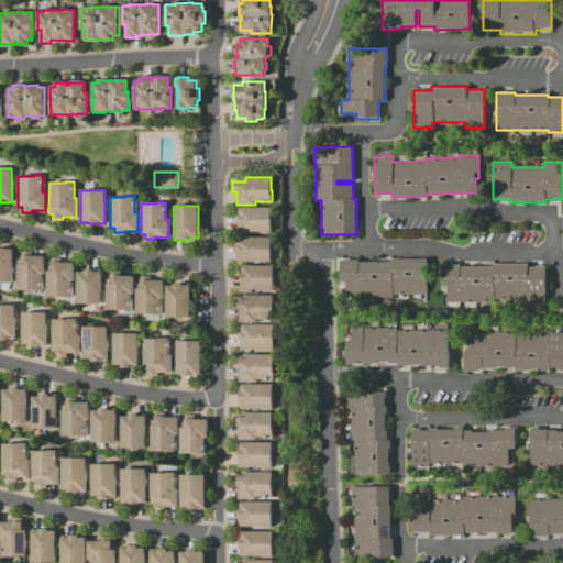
[(271,207),(271,231),(239,231),(239,223),(236,223),(236,214),(240,214),(240,207),(271,207)]
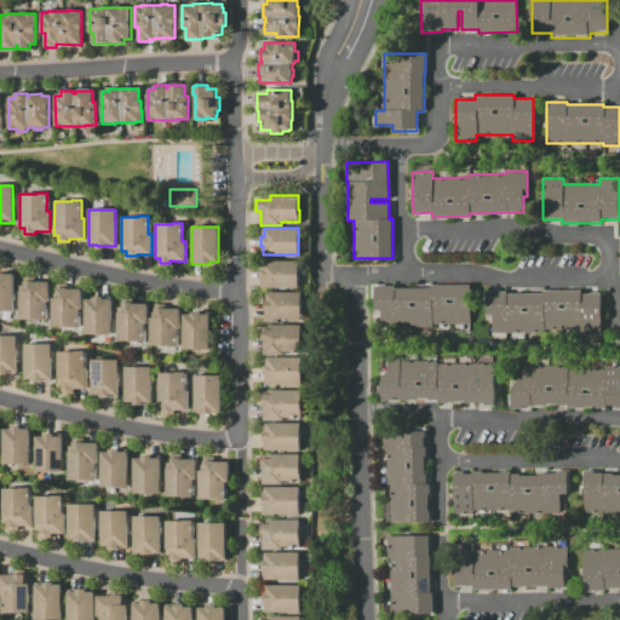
[(298,262),(298,288),(262,287),(262,280),(259,280),(259,269),(262,269),(262,260),(298,262)]
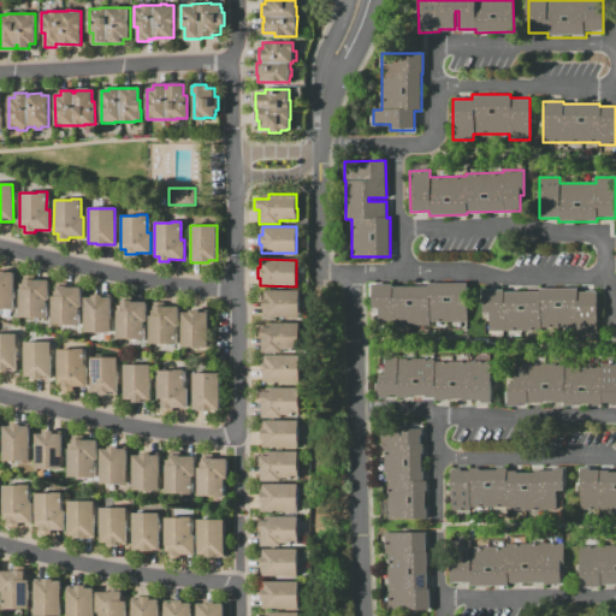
[(13,272),(13,308),(0,308),(0,271),(5,271),(5,272),(13,272)]
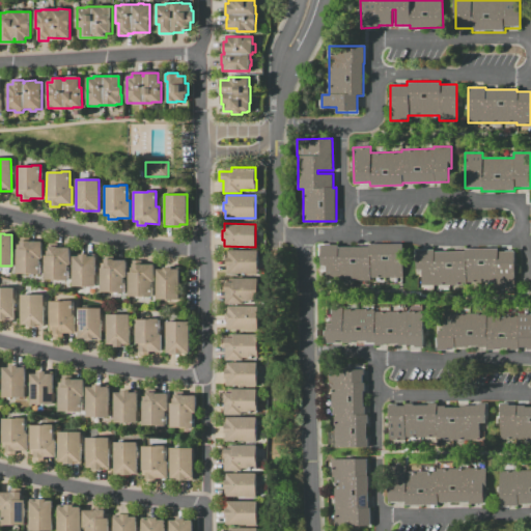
[(42,242),(42,259),(39,259),(39,274),(17,274),(17,249),(20,249),(20,241),(29,241),(29,242),(42,242)]
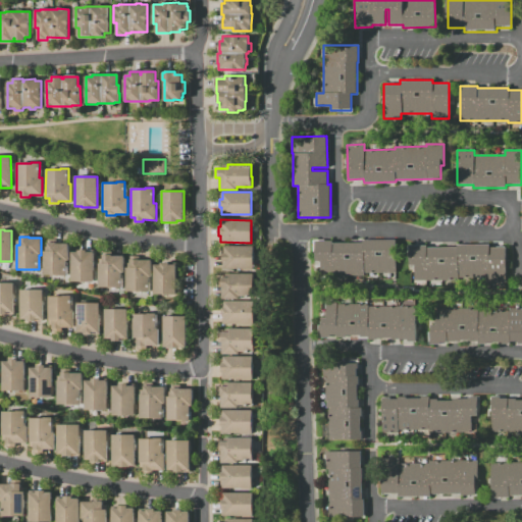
[(395,239),(395,272),(362,272),(362,274),(319,275),(318,260),(314,260),(313,240),(330,240),(330,243),(361,242),(361,239),(395,239)]
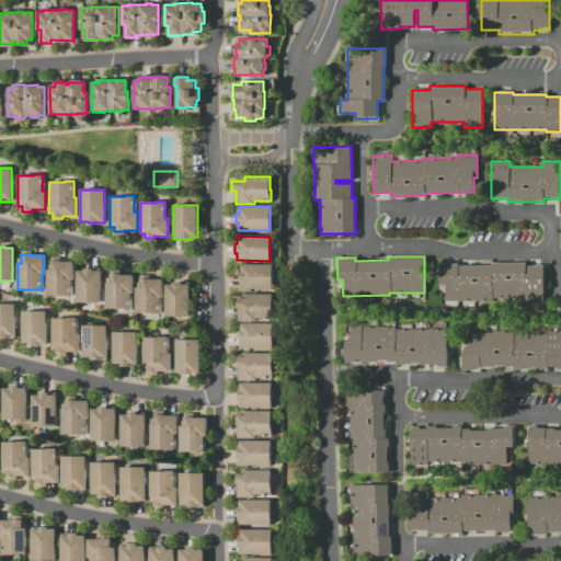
[(73,262),(73,279),(70,279),(70,296),(46,296),(47,270),(50,270),(50,260),(60,260),(60,262),(73,262)]
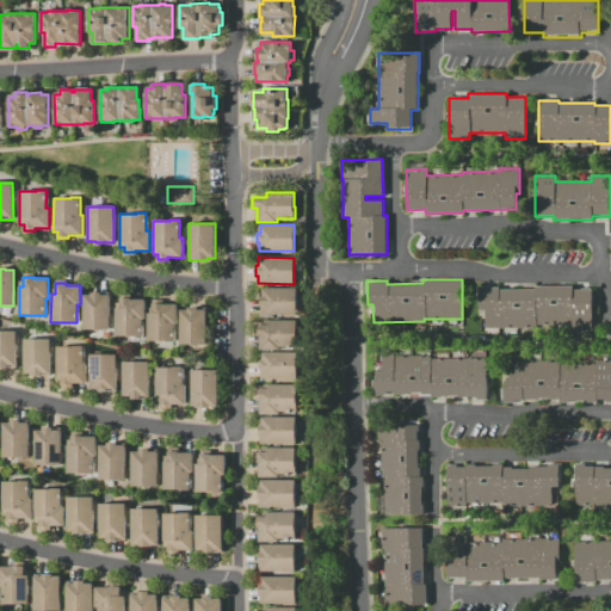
[(591,289),(591,329),(573,329),(573,323),(535,325),(535,328),(483,328),(483,310),(477,310),(477,287),(498,287),(498,289),(534,289),(534,285),(572,285),(572,289),(591,289)]
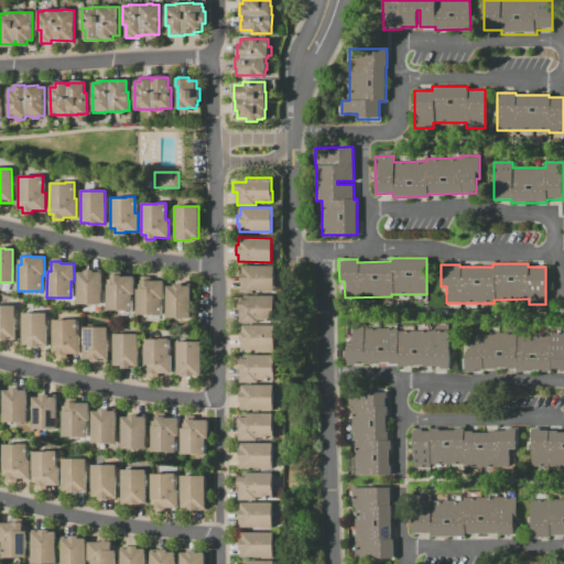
[(273,266),(274,290),(240,290),(240,273),(242,273),(242,266),(273,266)]
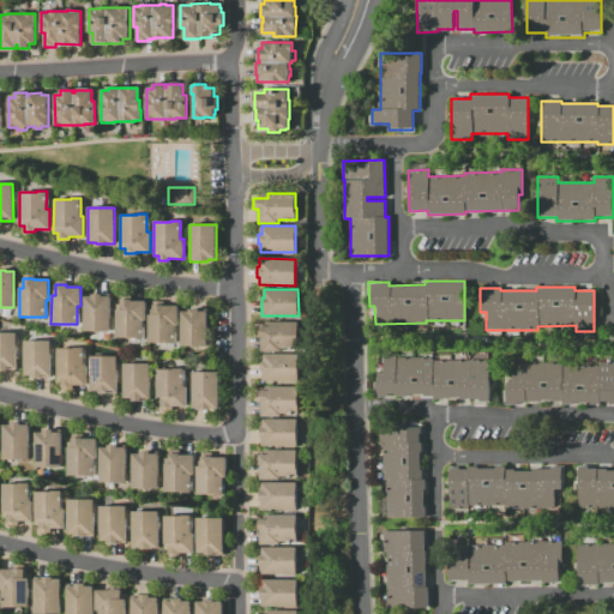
[(109,296),(109,331),(83,331),(83,296),(91,296),(91,295),(101,295),(101,296),(109,296)]
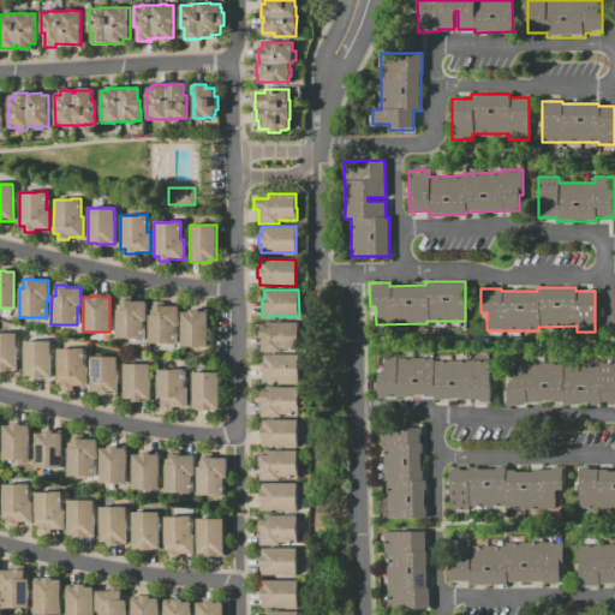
[(145,302),(145,321),(143,321),(143,339),(117,339),(117,309),(121,309),(121,299),(131,299),(131,302),(145,302)]
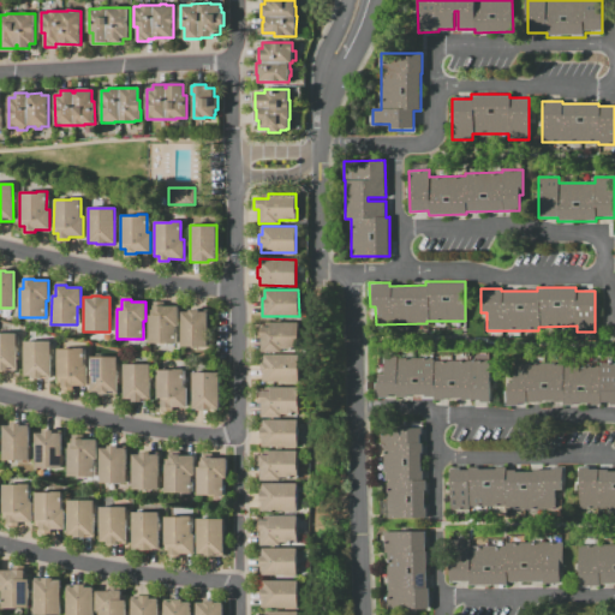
[(178,306),(178,326),(174,326),(174,344),(148,344),(148,314),(151,314),(151,304),(163,304),(163,306),(178,306)]
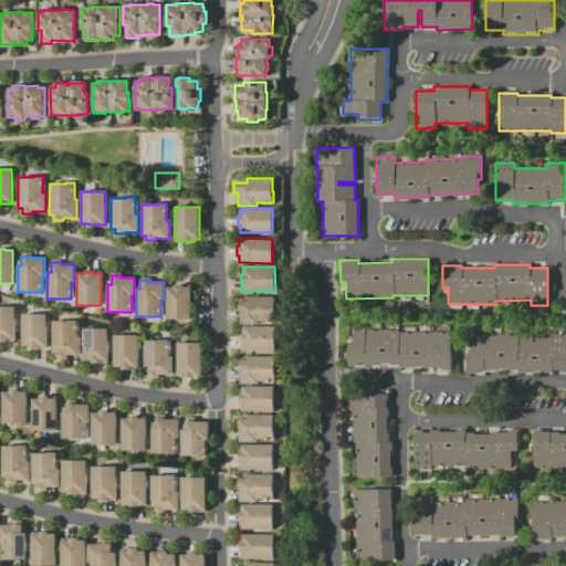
[(190,287),(190,320),(165,320),(165,287),(174,287),(174,285),(182,285),(182,287),(190,287)]
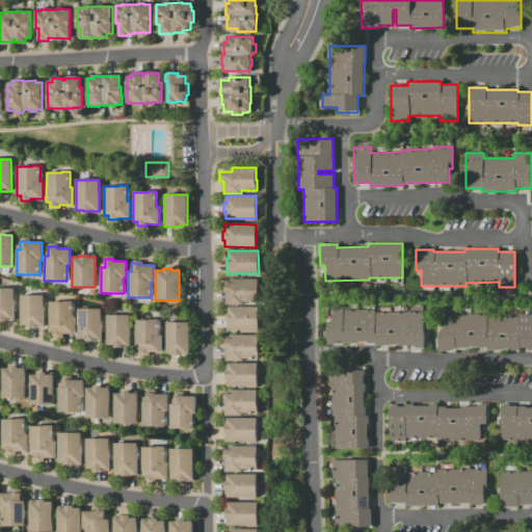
[(258,278),(258,290),(259,290),(259,301),(243,301),(243,304),(227,304),(227,292),(221,292),(222,283),(229,283),(229,278),(258,278)]
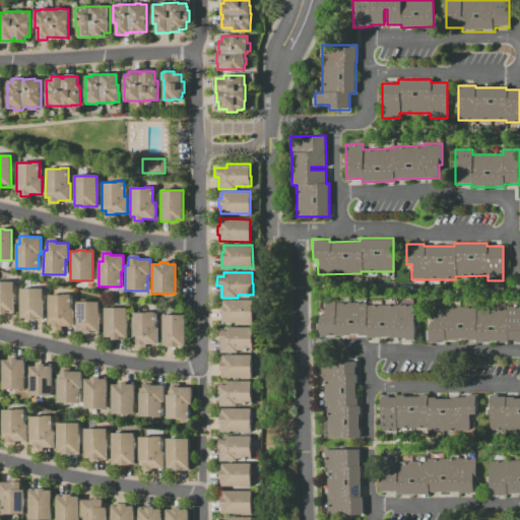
[(0,282),(13,282),(13,314),(0,314),(0,282)]
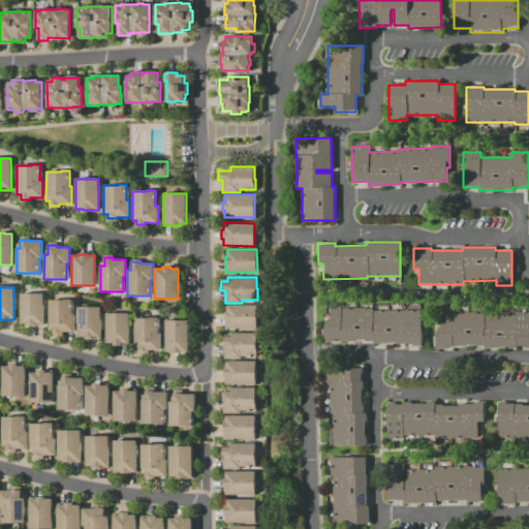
[(43,293),(43,325),(28,325),(28,323),(21,323),(21,293),(43,293)]
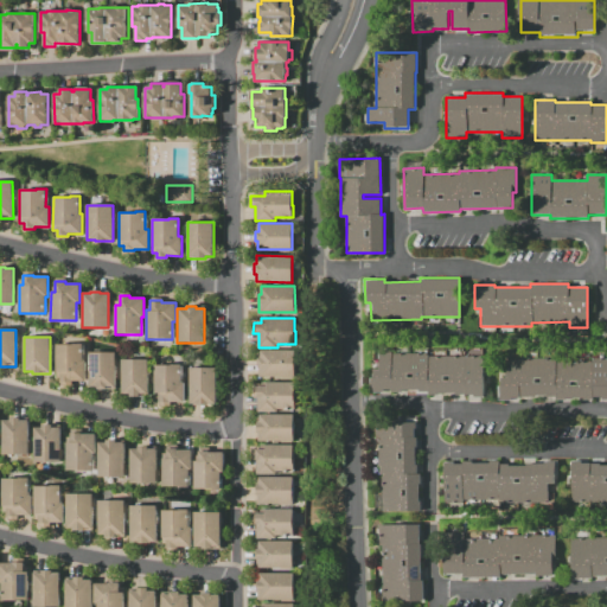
[(83,344),(83,362),(85,362),(85,381),(71,381),(71,385),(61,385),(61,378),(57,378),(57,345),(72,345),(72,344),(83,344)]
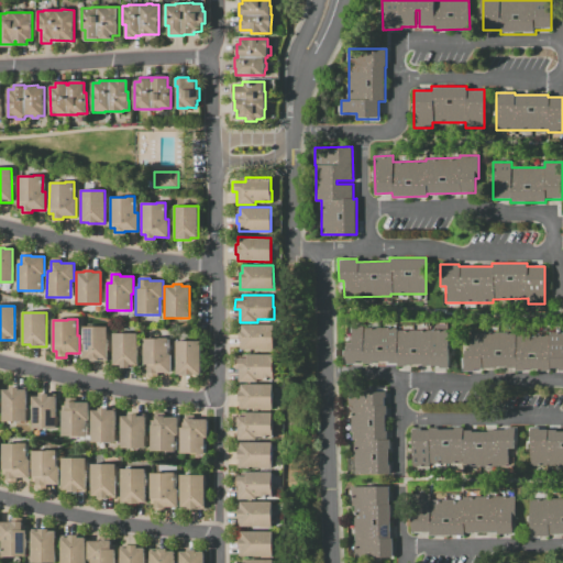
[(273,324),(274,349),(240,349),(240,332),(242,332),(242,324),(273,324)]
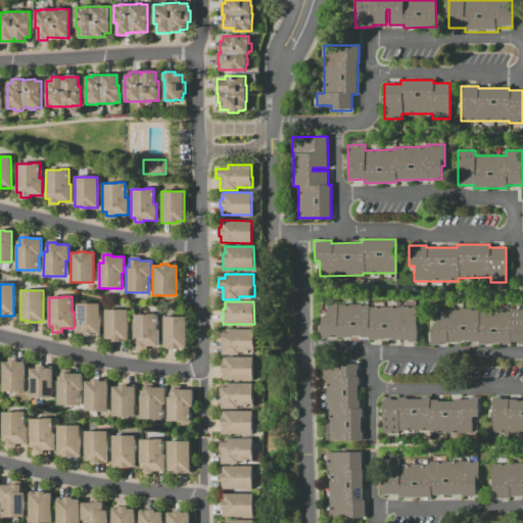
[(415,307),(416,341),(408,342),(408,340),(391,340),(391,338),(376,338),(376,340),(368,340),(368,337),(361,337),(361,335),(344,336),(344,337),(336,337),(336,335),(329,335),(329,337),(320,337),(320,326),(321,326),(321,318),(326,318),(326,302),(334,301),(334,303),(336,303),(336,305),(337,305),(337,304),(350,304),(350,305),(353,305),(353,304),(367,304),(367,305),(368,305),(368,307),(369,307),(369,306),(382,306),(382,308),(384,307),(384,306),(398,306),(398,307),(401,307),(401,306),(414,306),(414,307),(415,307)]
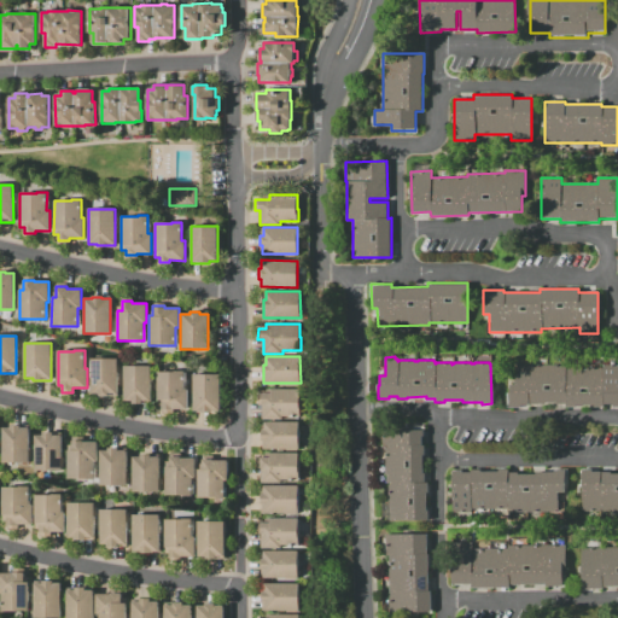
[(117,359),(117,396),(99,396),(99,394),(91,394),(91,359),(117,359)]
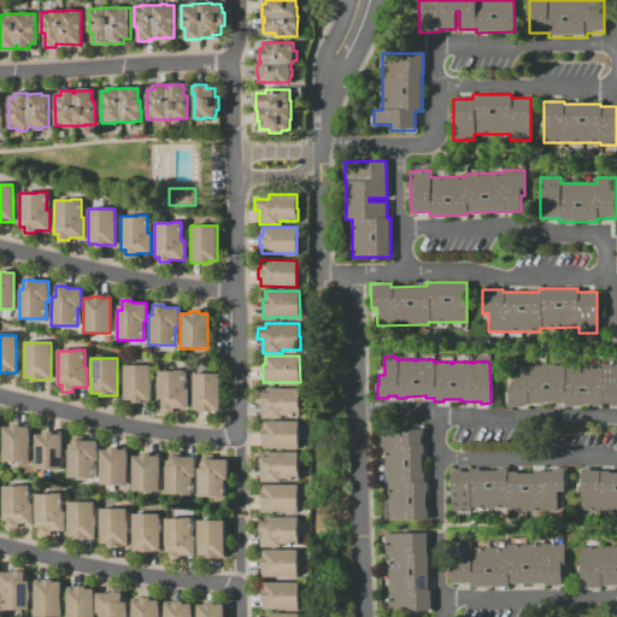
[(616,405),(611,405),(611,403),(601,403),(601,406),(592,406),(592,404),(574,404),(574,406),(564,406),(564,403),(554,404),(554,401),(536,401),(536,404),(518,404),(518,406),(507,406),(507,392),(509,392),(509,383),(515,383),(515,364),(524,364),(524,365),(528,365),(528,364),(545,364),(545,365),(547,365),(546,364),(564,364),(564,366),(600,366),(600,369),(601,369),(601,365),(603,365),(603,364),(616,364),(616,405)]
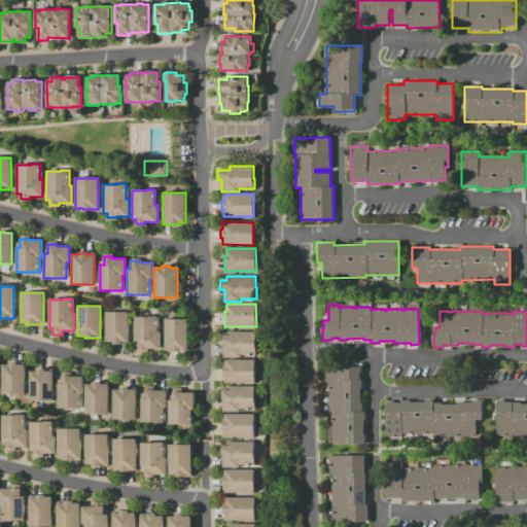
[(128,312),(129,344),(112,344),(112,342),(106,342),(105,312),(128,312)]
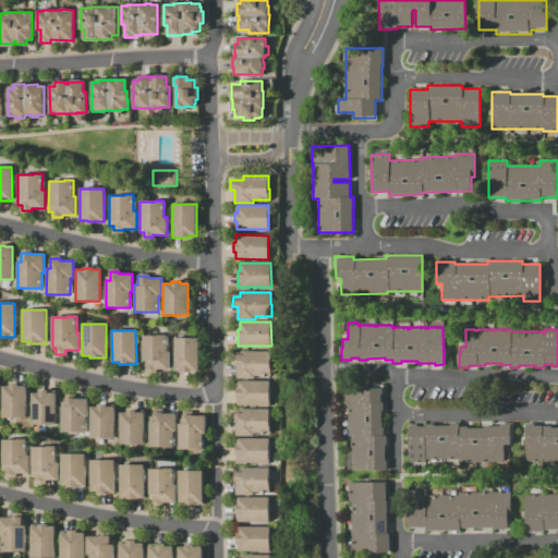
[(166,335),(166,351),(169,351),(169,370),(156,370),(156,371),(146,371),(146,366),(142,366),(142,336),(157,336),(157,335),(166,335)]
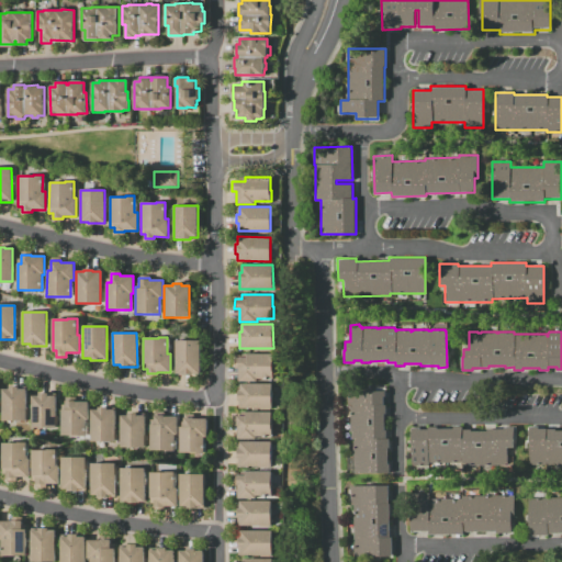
[(200,340),(200,374),(192,374),(192,375),(182,374),(182,373),(176,373),(176,340),(200,340)]
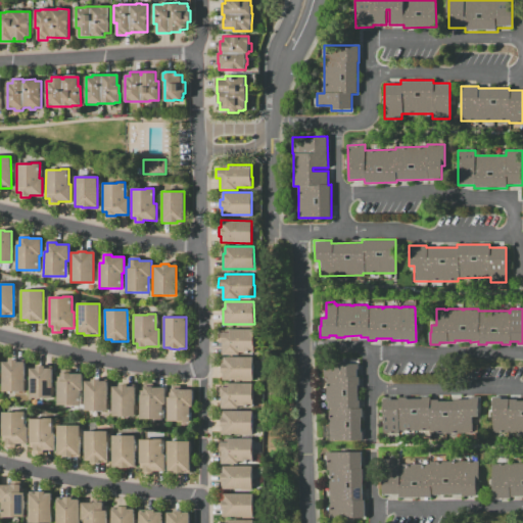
[(253,329),(253,340),(254,340),(254,352),(239,351),(239,354),(222,354),(223,342),(218,342),(218,332),(225,333),(225,329),(253,329)]
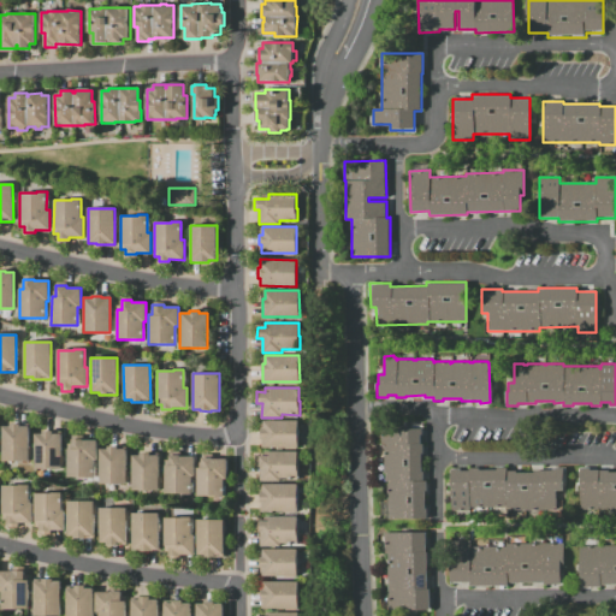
[(298,420),(297,446),(261,446),(261,428),(264,428),(264,420),(298,420)]
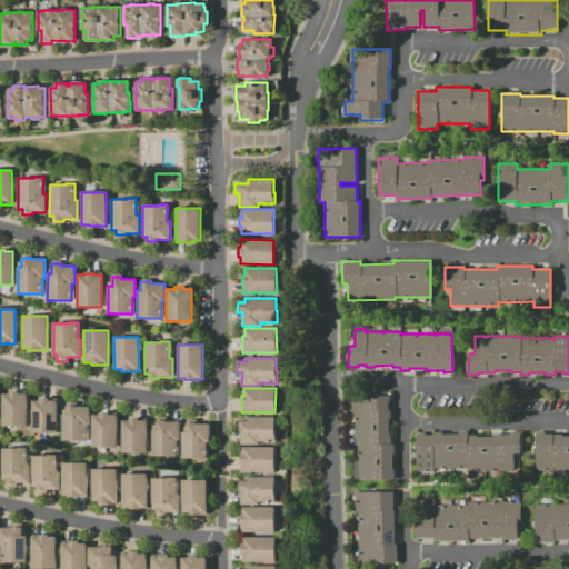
[(27,393),(27,426),(2,426),(2,393),(9,393),(9,391),(19,391),(19,393),(27,393)]
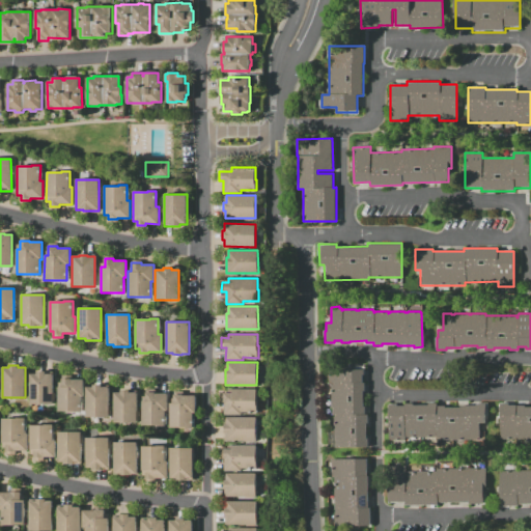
[(364,370),(364,375),(362,375),(362,383),(364,383),(364,392),(363,392),(363,407),(364,407),(364,415),(367,415),(367,423),(366,423),(366,439),(367,439),(367,448),(335,448),(335,441),(334,441),(334,416),(332,416),(332,409),(332,384),(329,384),(329,370),(364,370)]
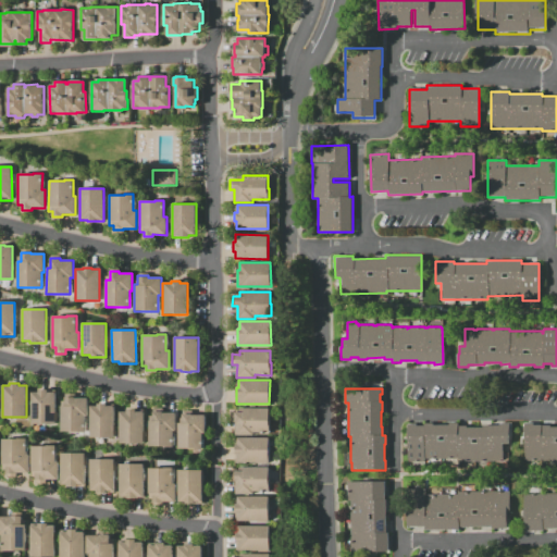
[(56,393),(56,423),(31,423),(32,393),(38,393),(38,391),(48,391),(48,392),(56,393)]
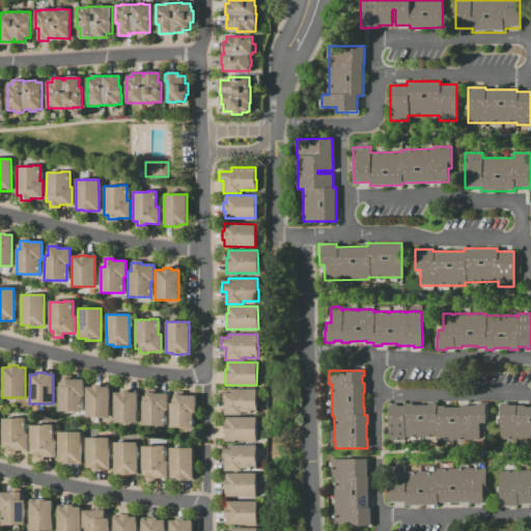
[(83,380),(83,396),(81,396),(80,412),(58,412),(58,382),(61,382),(61,379),(71,379),(71,380),(83,380)]
